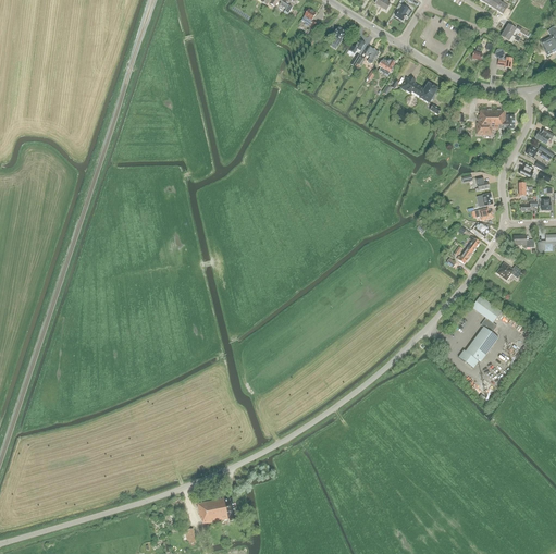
[(292,5),(294,0),(280,0),(279,2),(285,7),(283,10),(286,12),(291,5),(292,5)]
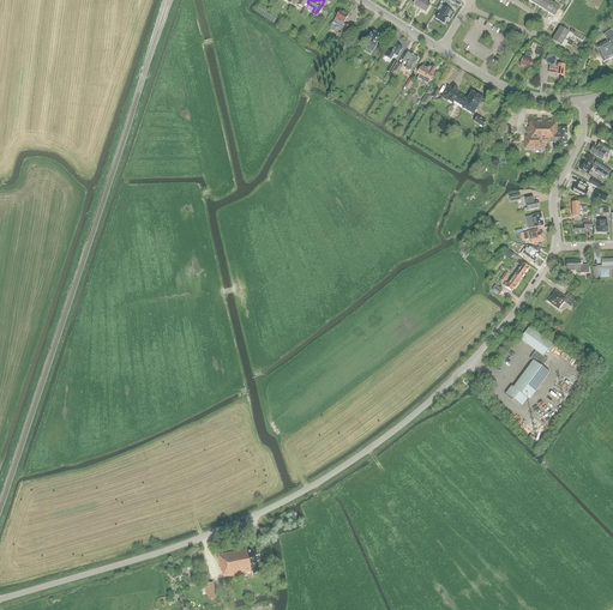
[(421,0),(419,5),(425,10),(430,1),(427,0),(421,0)]
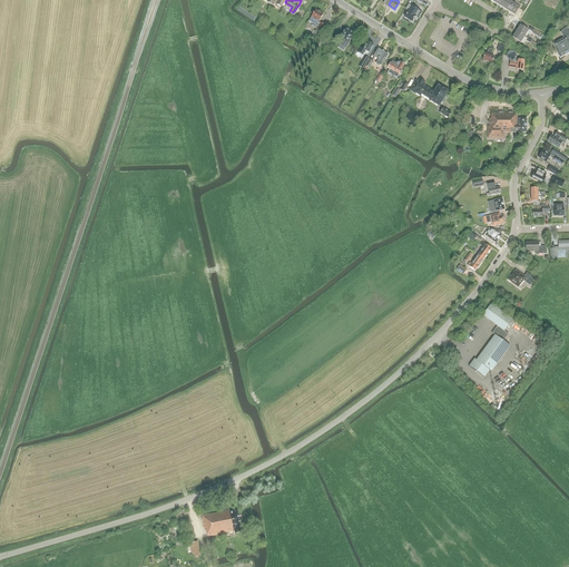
[(512,0),(503,0),(501,5),(508,9),(512,0)]
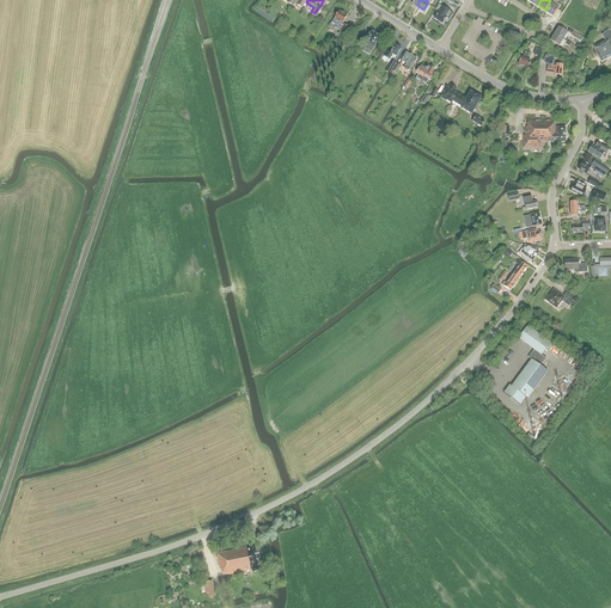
[(557,5),(550,0),(545,10),(551,13),(557,5)]
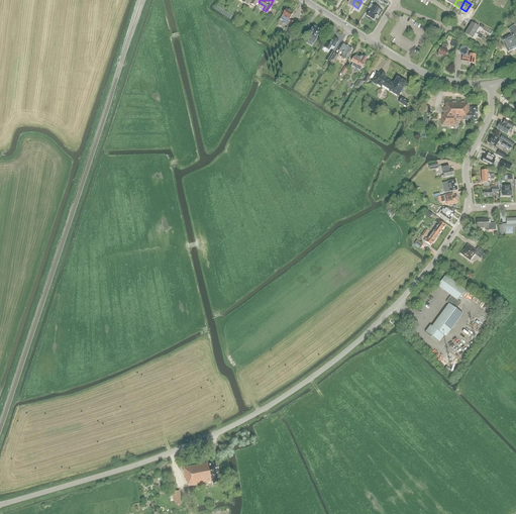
[(373,3),(370,1),(367,6),(370,7),(366,13),(370,15),(370,16),(372,17),(372,16),(373,17),(376,12),(377,12),(380,7),(373,3)]
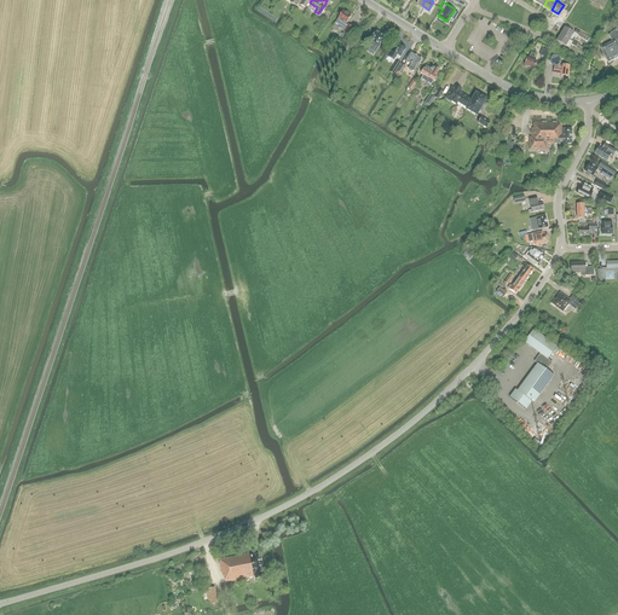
[(344,28),(342,28),(347,30),(351,23),(347,21),(347,22),(345,21),(350,12),(350,11),(348,10),(347,11),(342,7),(341,9),(340,7),(339,7),(336,11),(339,12),(334,19),(338,22),(336,24),(344,28)]
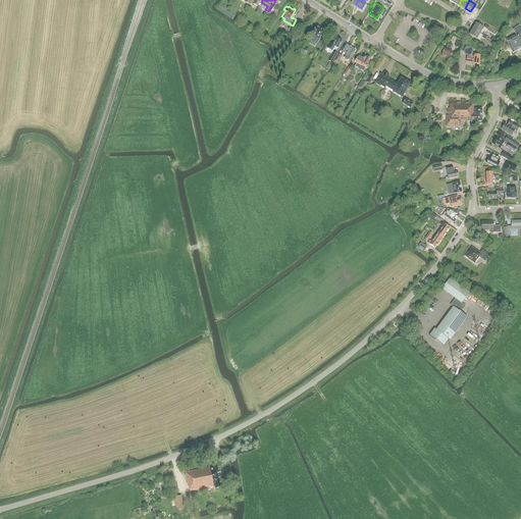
[(400,22),(398,26),(396,24),(392,32),(403,38),(407,31),(406,30),(413,17),(403,12),(398,21),(400,22)]
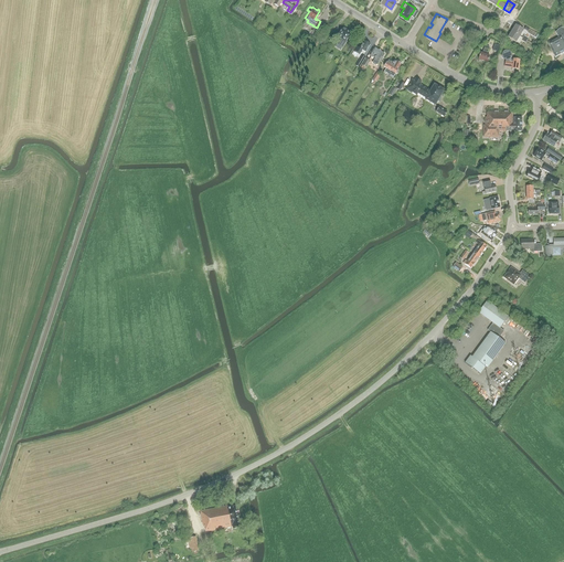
[(514,22),(511,28),(519,33),(522,27),(514,22)]
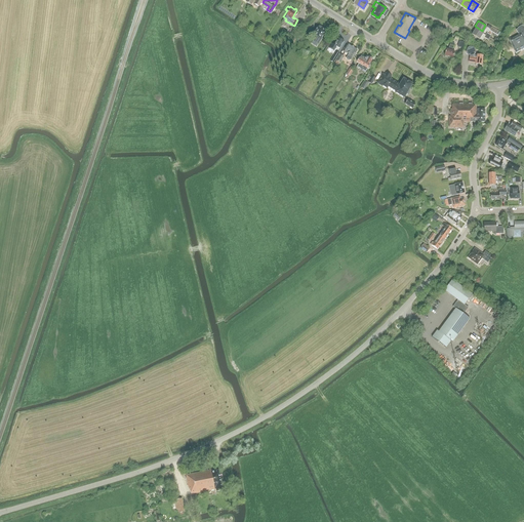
[(325,28),(318,23),(313,31),(315,32),(312,37),(318,41),(321,36),(321,35),(325,28)]
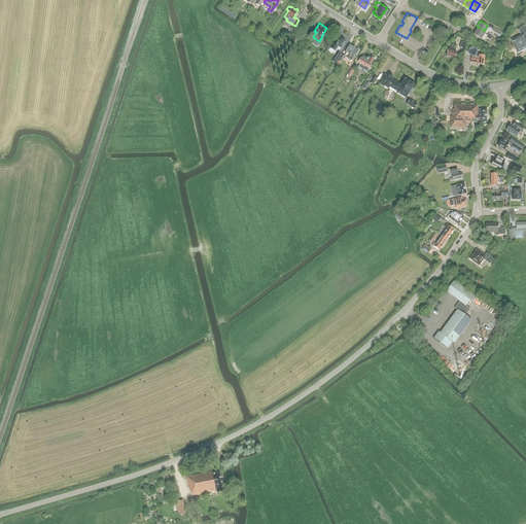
[(525,37),(525,36),(525,26),(524,23),(519,26),(517,27),(520,33),(510,38),(517,50),(522,48),(525,46),(525,45),(525,37)]
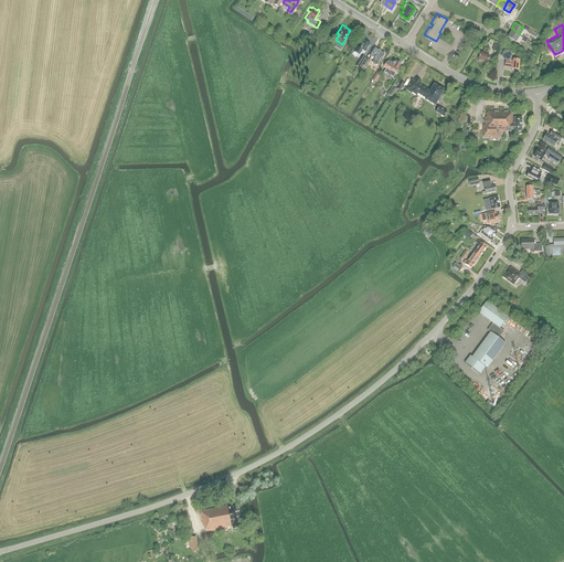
[(460,55),(465,48),(464,48),(465,44),(468,45),(476,32),(465,27),(455,42),(453,41),(448,49),(460,55)]
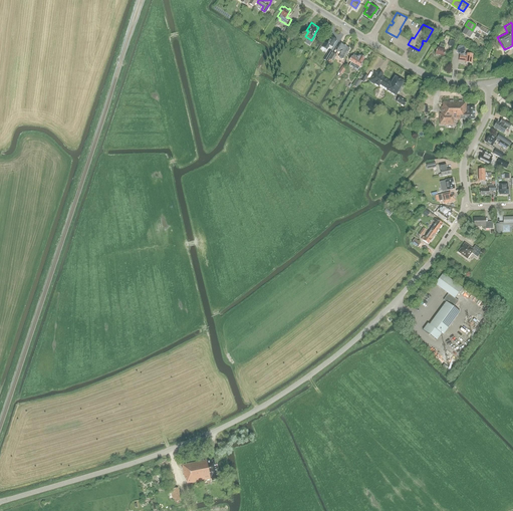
[(472,30),(465,25),(461,31),(469,35),(472,30)]
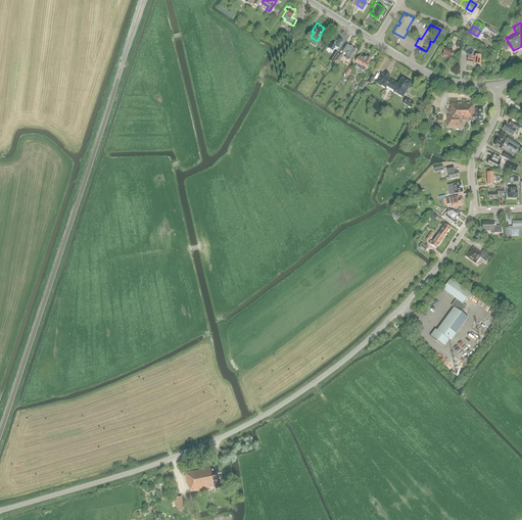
[(329,40),(326,44),(332,47),(334,44),(337,45),(341,38),(335,35),(331,41),(329,40)]
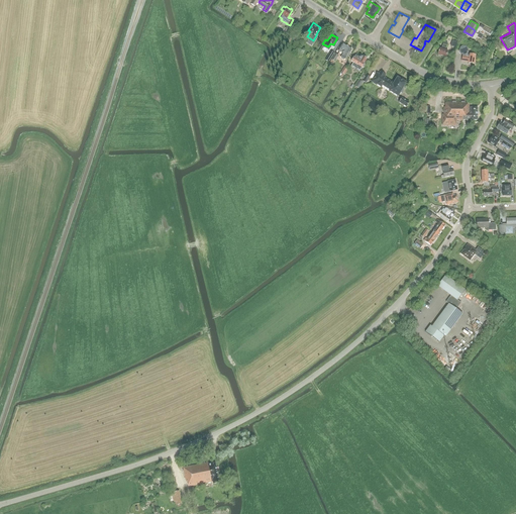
[(443,38),(442,41),(440,46),(439,45),(437,52),(437,53),(440,54),(440,53),(444,55),(446,48),(443,47),(446,40),(443,38)]
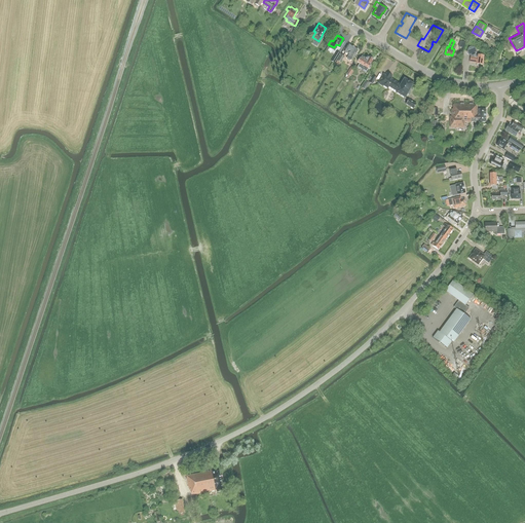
[(347,51),(345,54),(350,59),(354,52),(357,48),(357,46),(353,45),(353,44),(352,43),(351,44),(349,42),(347,42),(345,46),(345,47),(343,49),(347,51)]
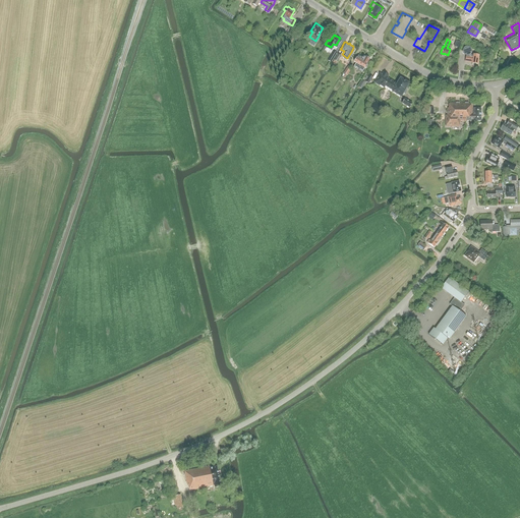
[(465,54),(464,59),(471,60),(471,61),(477,61),(478,53),(472,52),(469,52),(470,51),(470,50),(471,49),(471,48),(470,47),(470,46),(469,45),(468,44),(467,44),(466,44),(465,44),(464,45),(463,45),(462,46),(462,48),(462,49),(462,50),(463,51),(463,52),(464,52),(465,53),(465,54)]
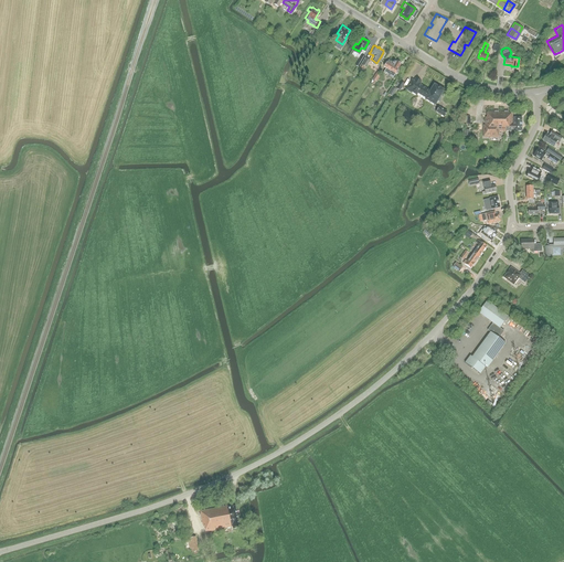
[(364,55),(361,53),(354,62),(358,64),(364,55)]
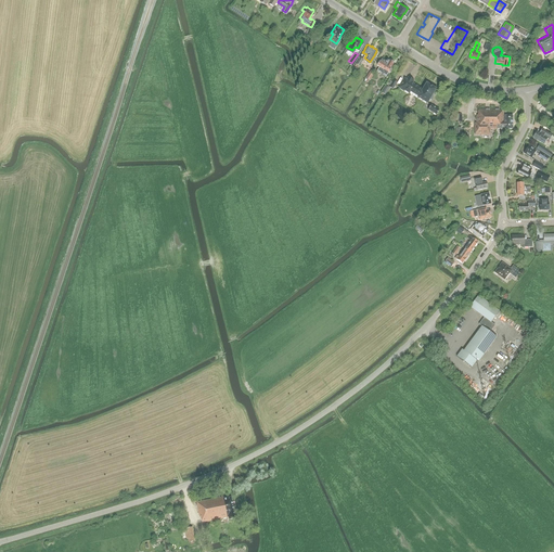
[(390,58),(389,58),(388,58),(388,59),(386,58),(385,59),(382,56),(379,60),(378,59),(376,63),(378,64),(376,67),(376,68),(385,74),(388,69),(389,68),(389,69),(390,67),(389,67),(389,66),(390,65),(389,65),(393,60),(391,59),(393,59),(390,58)]
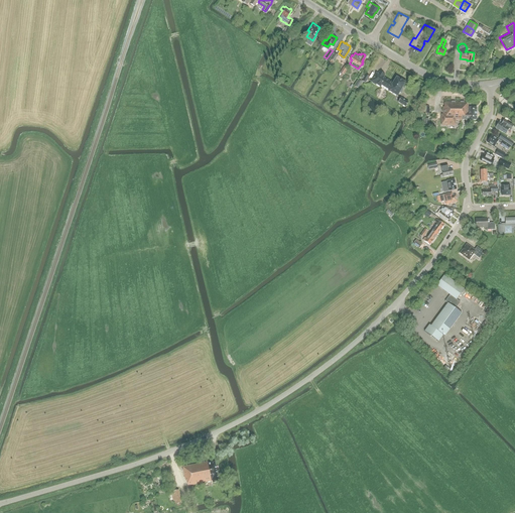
[(401,86),(404,80),(395,75),(392,81),(382,75),(384,72),(379,69),(377,72),(375,71),(370,79),(379,85),(380,83),(388,88),(387,88),(396,94),(399,89),(399,90),(401,86)]
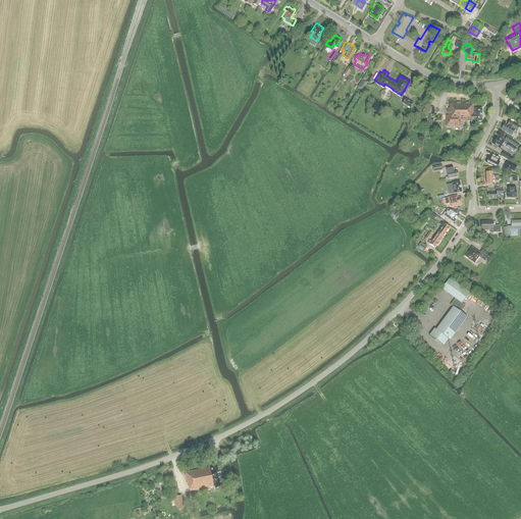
[(412,101),(404,96),(401,101),(409,106),(412,101)]
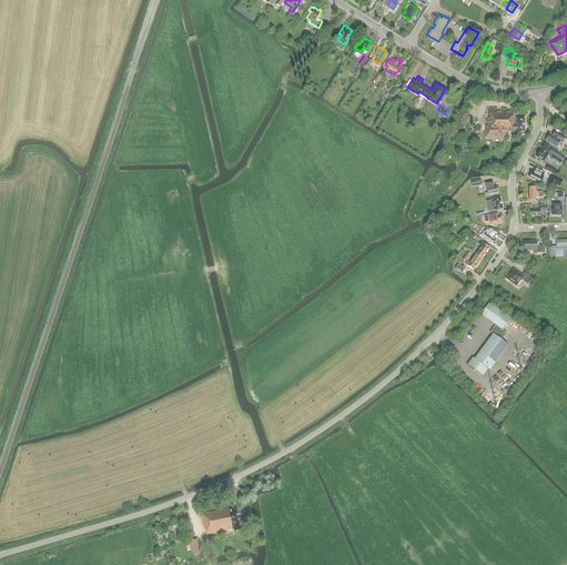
[(507,130),(507,129),(524,129),(524,123),(524,121),(524,115),(516,115),(516,121),(514,121),(515,110),(509,109),(506,109),(500,109),(496,109),(488,109),(488,111),(488,114),(487,114),(487,119),(486,119),(486,121),(487,121),(487,123),(486,123),(486,134),(504,134),(504,130),(507,130)]
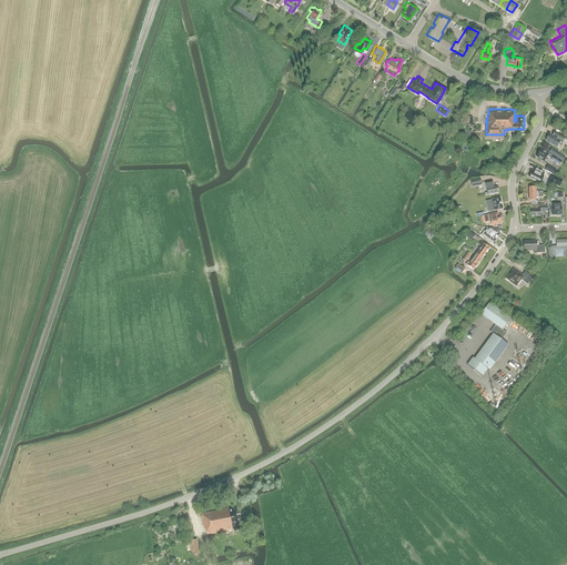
[(545,139),(556,144),(559,139),(562,140),(564,135),(563,133),(554,129),(552,133),(548,132),(547,134),(546,134),(545,137),(545,138),(545,139)]
